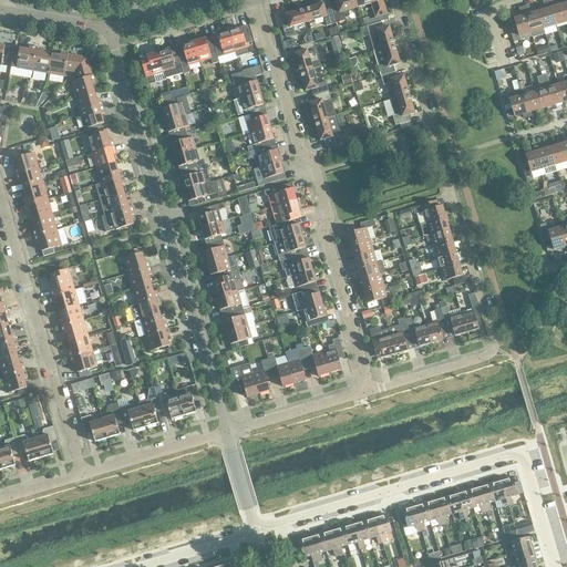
[(358,8),(356,0),(336,0),(337,7),(331,9),(336,23),(346,21),(342,12),(358,8)]
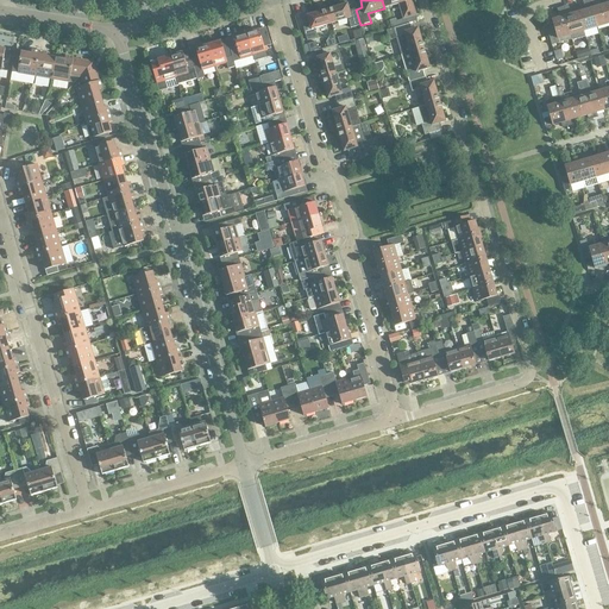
[(410,0),(382,0),(384,8),(401,4),(406,18),(415,16),(410,0)]
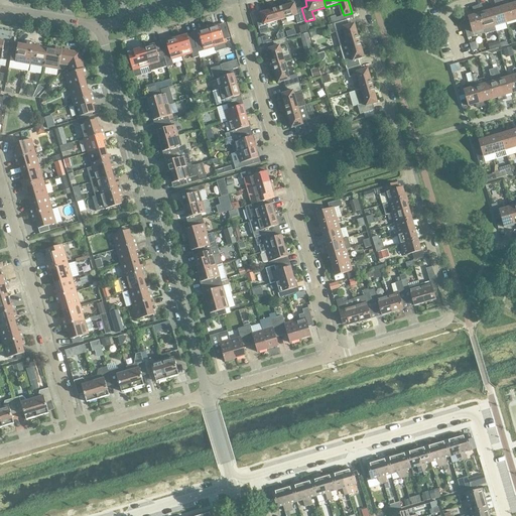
[(498,0),(494,1),(496,9),(490,11),(495,26),(506,23),(501,8),(500,5),(498,0)]
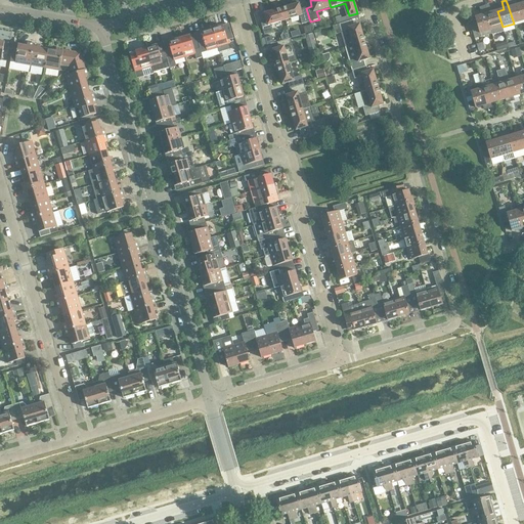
[(310,22),(306,8),(301,9),(299,4),(281,9),(285,20),(299,16),(301,25),(310,22)]
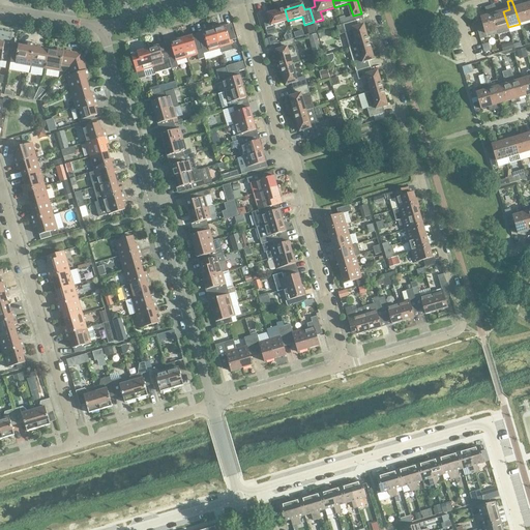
[(529,21),(529,19),(526,4),(514,8),(520,24),(529,21)]
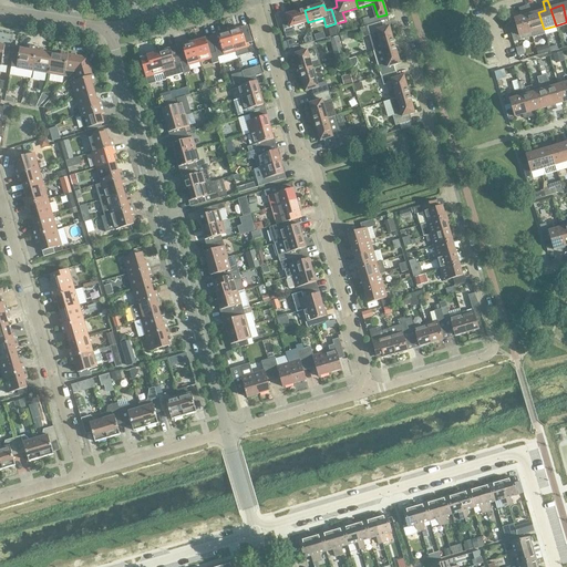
[(308,22),(305,10),(286,16),(288,21),(281,23),(286,38),(296,35),(292,27),(308,22)]
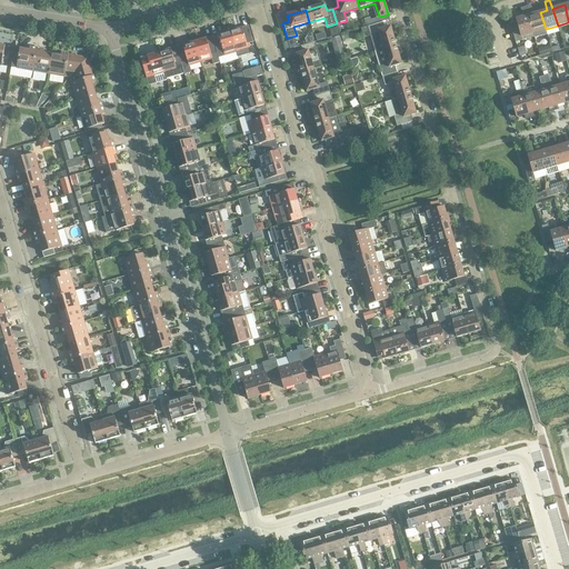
[(528,16),(533,38),(535,39),(547,35),(546,29),(540,12),(528,16)]
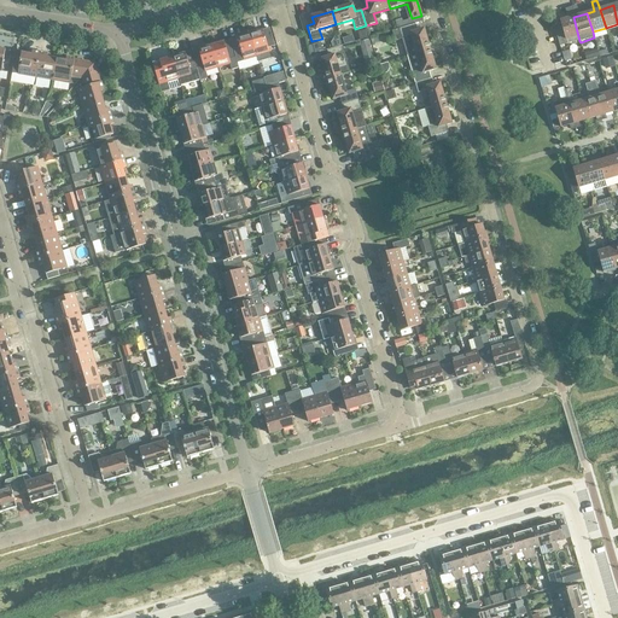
[(560,47),(579,41),(573,17),(560,21),(561,28),(555,29),(560,47)]
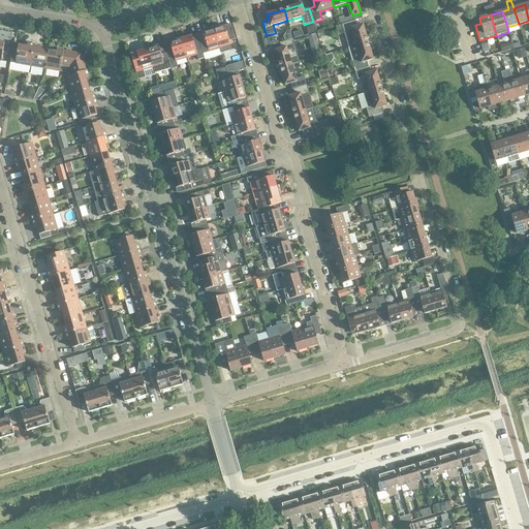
[(344,33),(346,33),(350,48),(368,42),(363,25),(356,26),(355,21),(341,25),(344,33)]
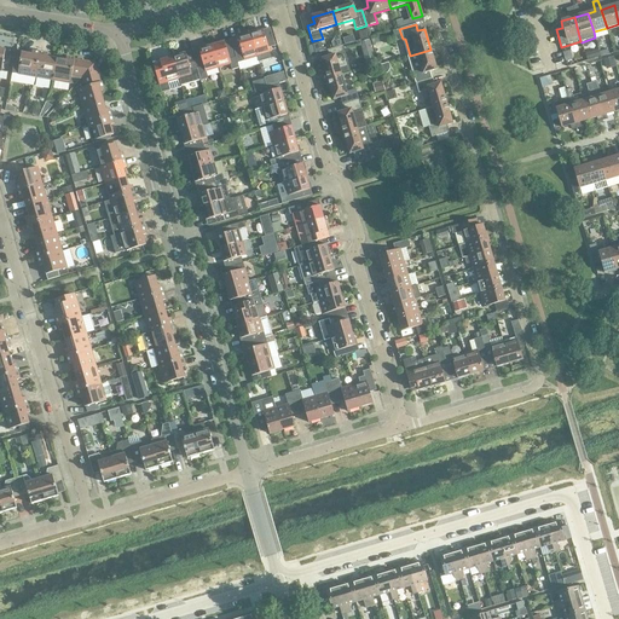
[(395,41),(403,39),(399,29),(392,32),(395,41)]
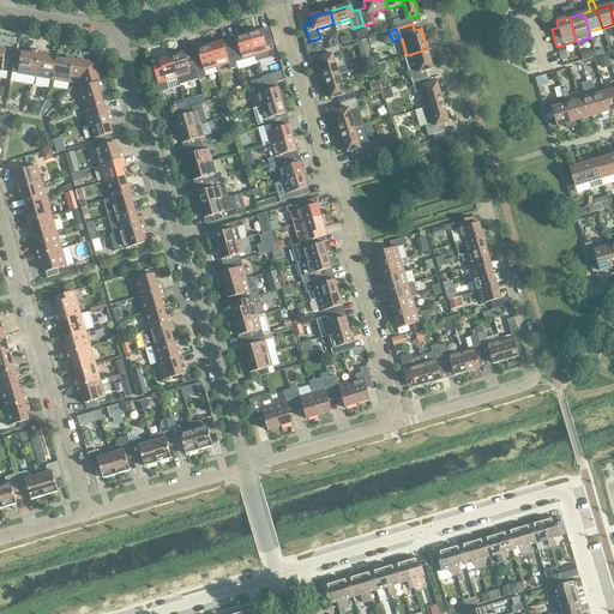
[(262,31),(248,35),(254,56),(268,53),(266,48),(274,46),(271,40),(264,42),(262,31)]
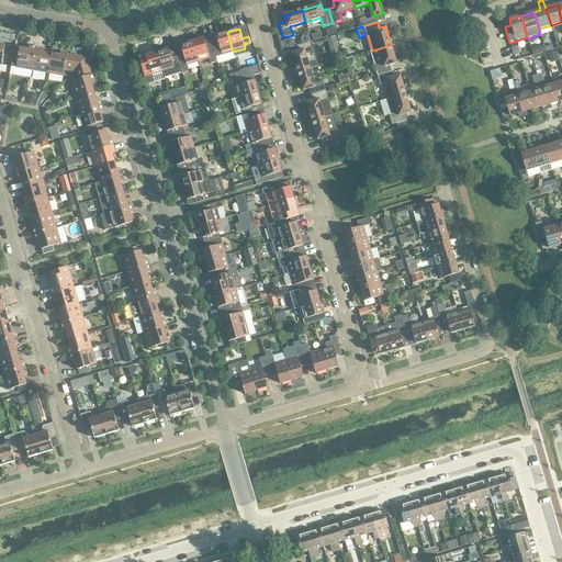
[(222,55),(233,52),(227,32),(215,35),(218,45),(213,47),(214,53),(221,51),(222,55)]
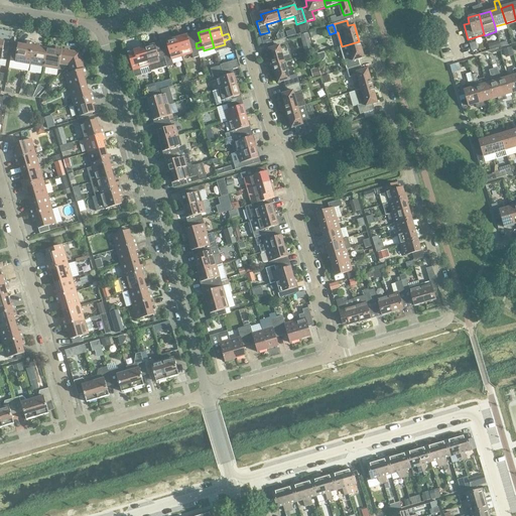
[(176,38),(181,56),(192,53),(195,59),(200,58),(197,48),(196,43),(192,33),(176,38)]
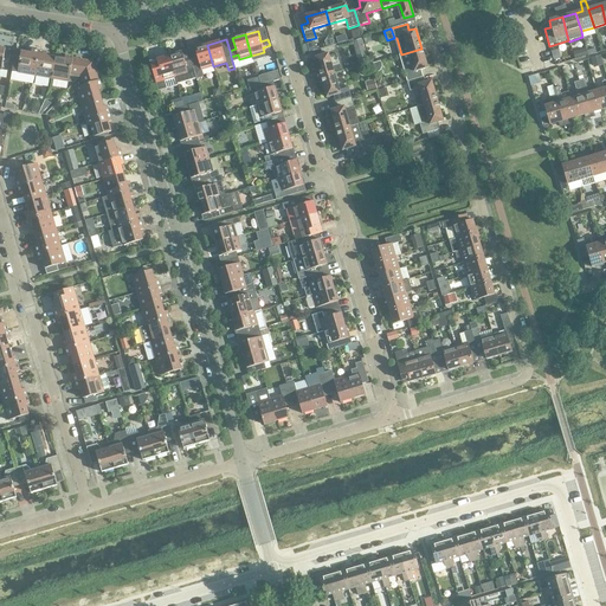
[(356,40),(362,64),(368,63),(361,39),(356,40)]
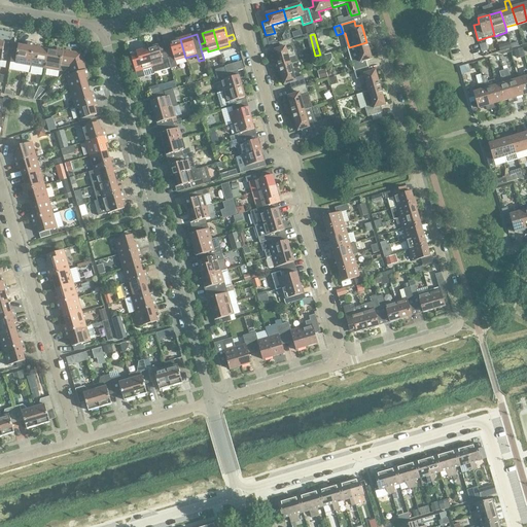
[(273,37),(267,38),(269,45),(275,44),(273,37)]
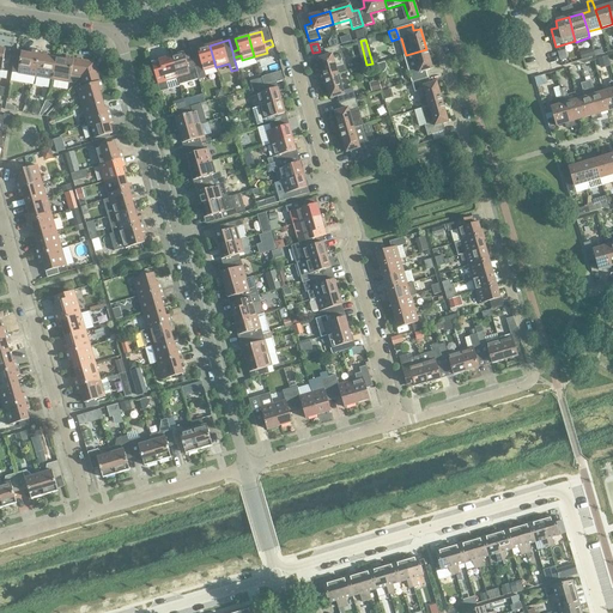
[(199,79),(199,80),(206,78),(204,72),(216,67),(210,46),(196,49),(196,50),(190,53),(199,79)]
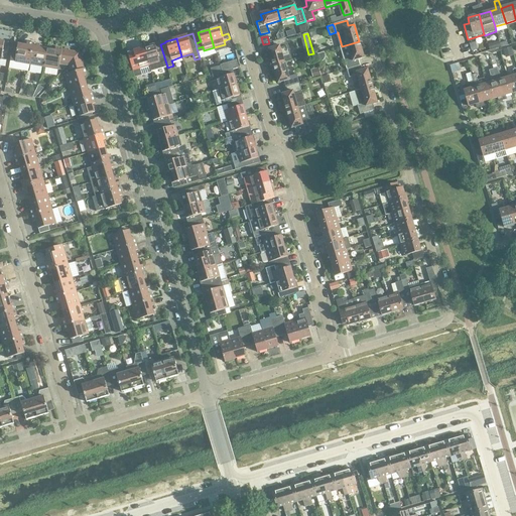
[(268,49),(273,67),(284,63),(292,60),(285,38),(272,42),(274,47),(268,49)]
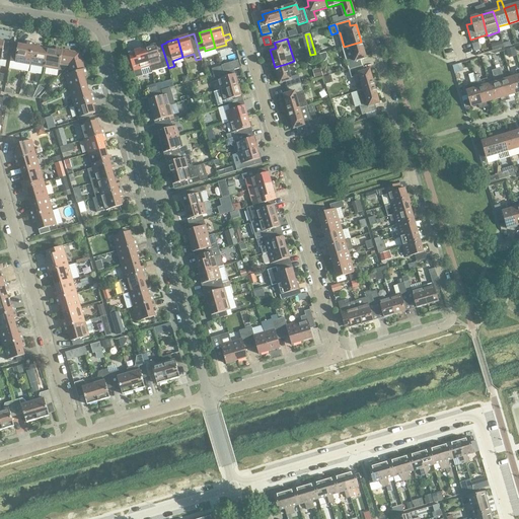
[(344,47),(348,61),(346,61),(349,70),(362,66),(360,60),(366,59),(361,42),(344,47)]
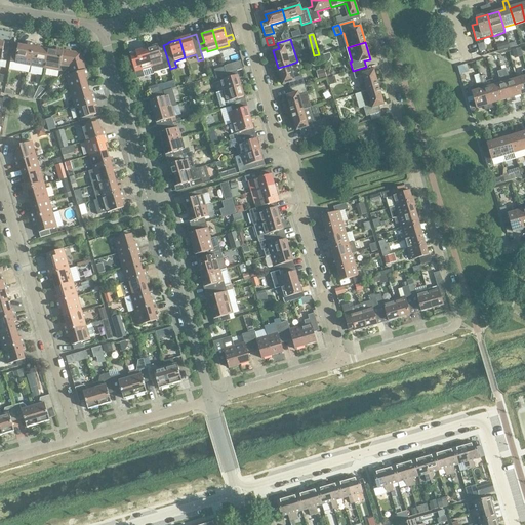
[(10,63),(30,66),(34,45),(28,44),(27,47),(13,44),(10,63)]
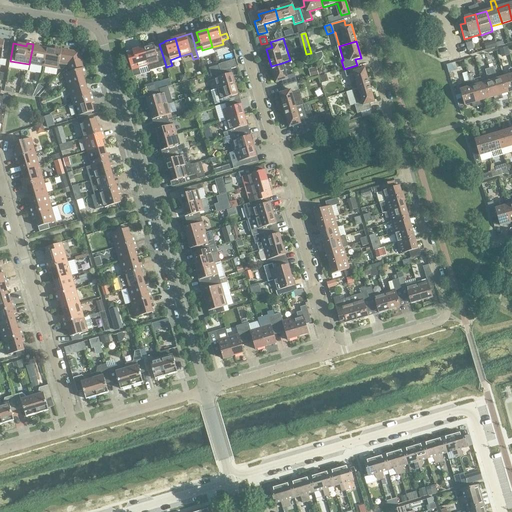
[(39,45),(33,44),(29,64),(43,67),(47,49),(39,48),(39,45)]
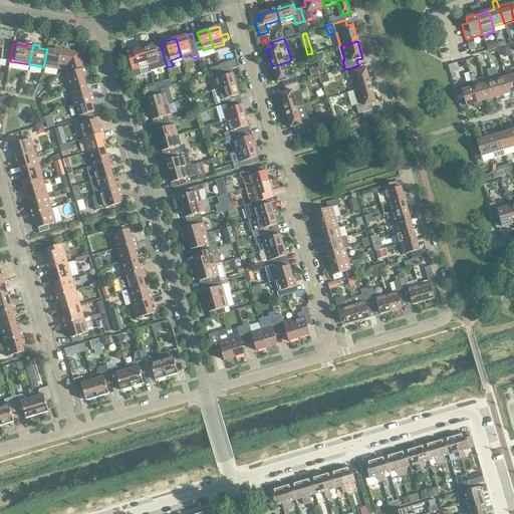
[(154,45),(144,48),(149,66),(150,71),(167,66),(160,44),(154,45)]
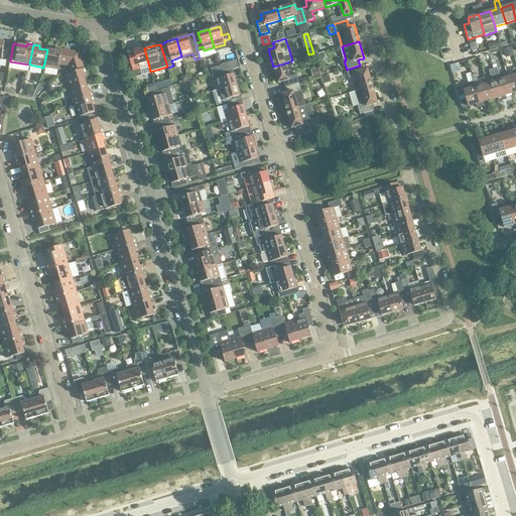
[(55,50),(47,49),(43,68),(58,70),(59,62),(69,65),(77,55),(73,51),(62,50),(62,49),(55,47),(55,50)]
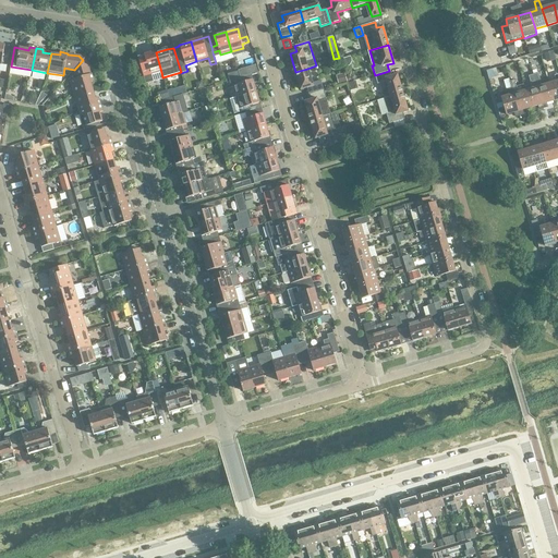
[(137,58),(142,73),(145,84),(164,79),(162,77),(161,72),(156,52),(144,56),(137,58)]
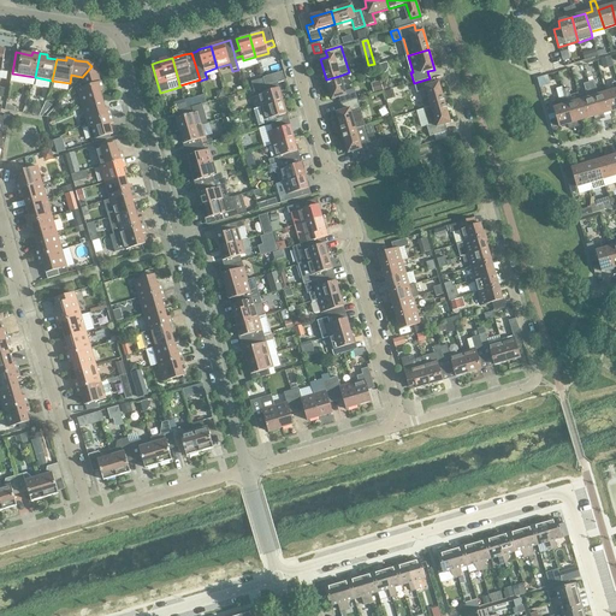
[(610,58),(600,60),(603,70),(612,67),(610,58)]
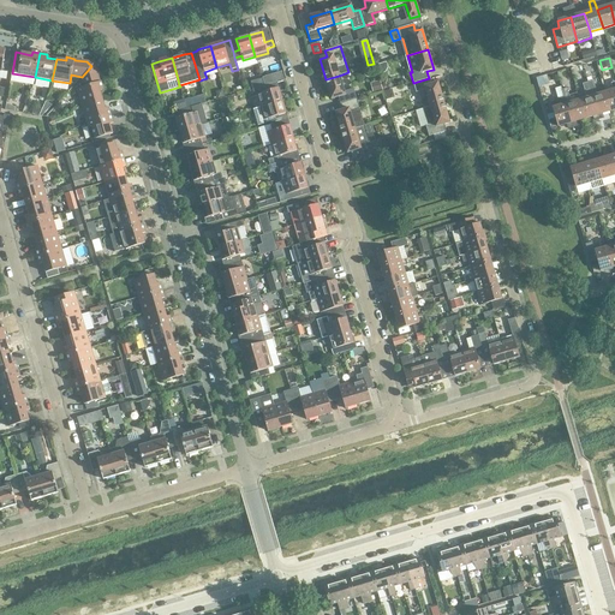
[(91,66),(82,77),(84,87),(77,89),(82,107),(102,101),(100,91),(103,90),(101,83),(100,83),(96,71),(91,66)]
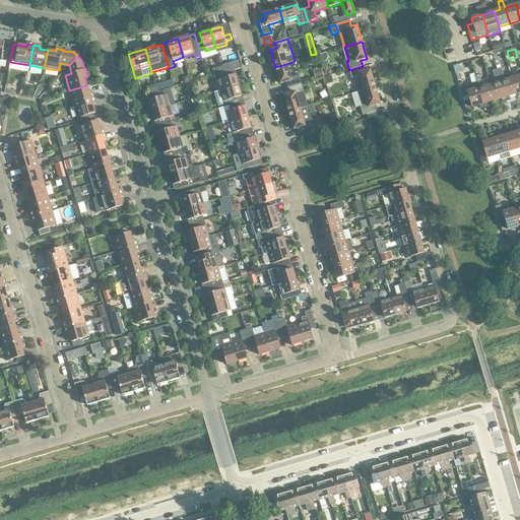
[(287,88),(302,84),(299,75),(290,77),(286,64),(275,67),(280,84),(286,82),(287,88)]
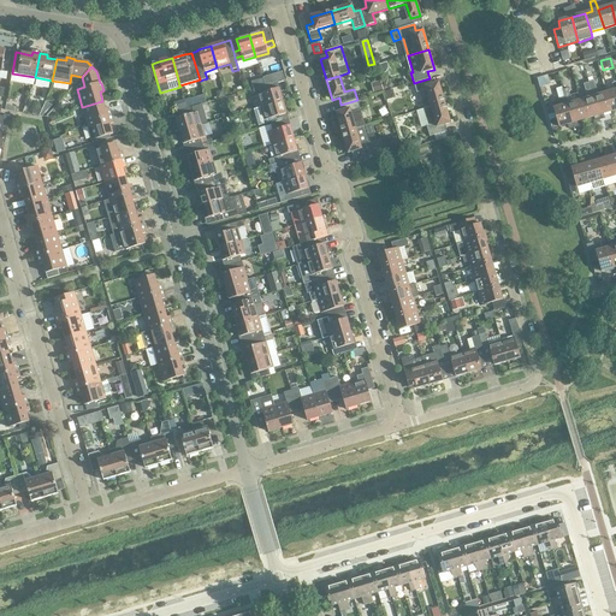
[(430,78),(414,83),(416,93),(419,93),(424,110),(444,104),(438,83),(432,84),(430,78)]
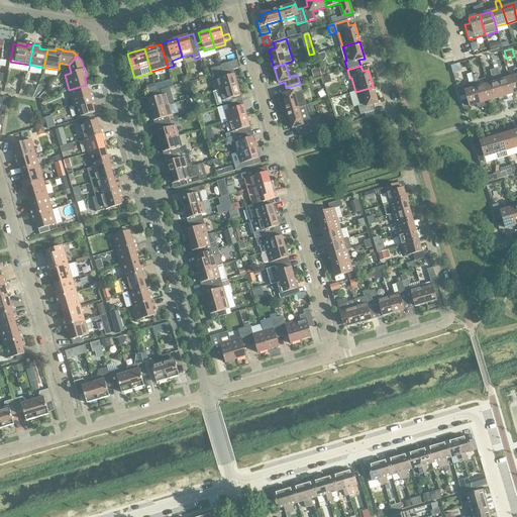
[(496,76),(503,100),(507,99),(506,96),(513,94),(509,78),(502,80),(498,68),(494,69),(496,76)]
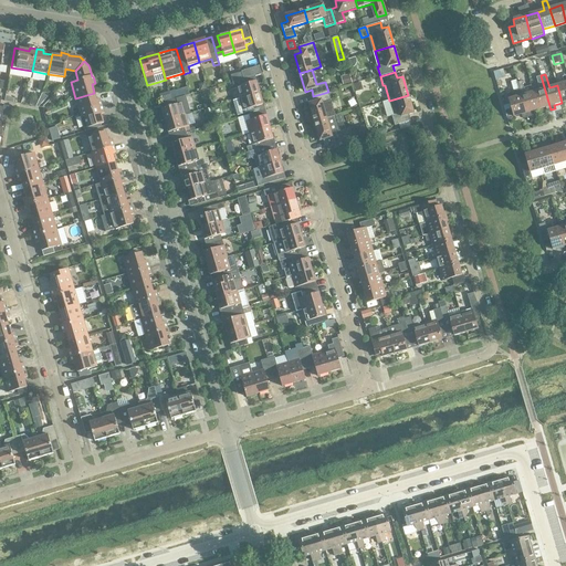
[(349,75),(343,76),(345,85),(352,83),(349,75)]
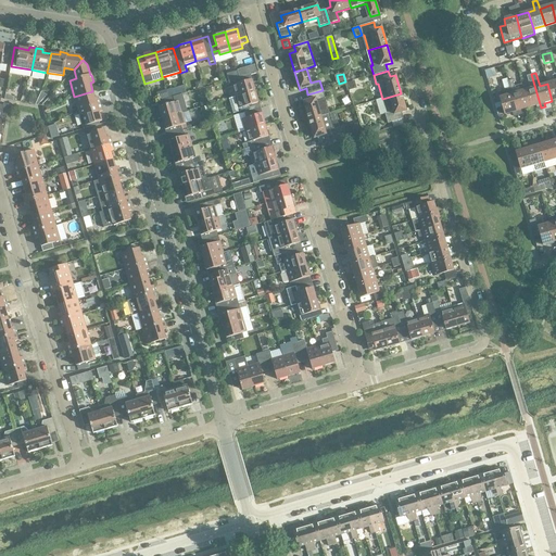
[(541,108),(533,81),(531,74),(527,76),(530,89),(523,91),(528,108),(535,105),(536,109),(541,108)]
